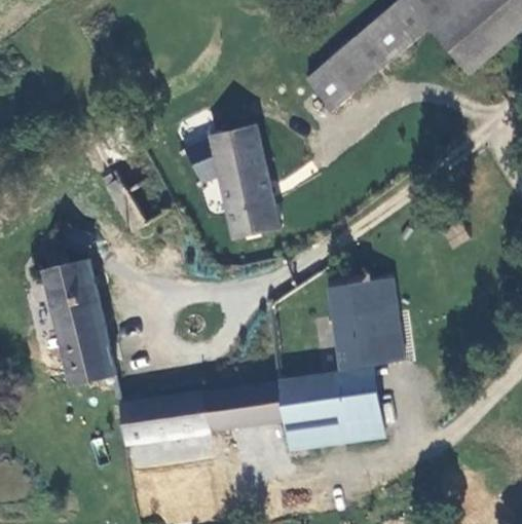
[(521,28),(521,0),(397,0),(287,94),(314,125),(432,25),(472,71),(521,28)]
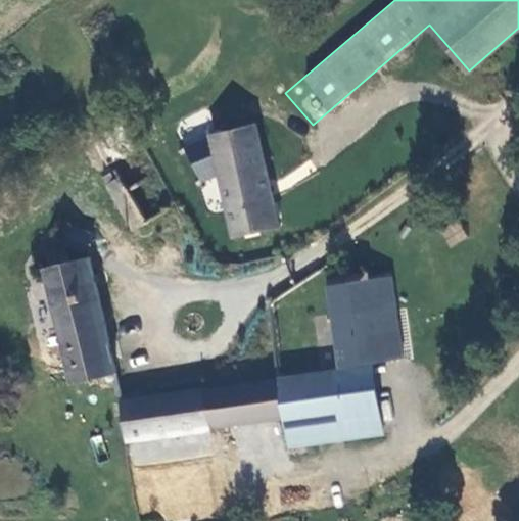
[(216,133),(210,136),(219,170),(242,264),(287,254),(284,240),(269,175),(256,124),(216,133)]
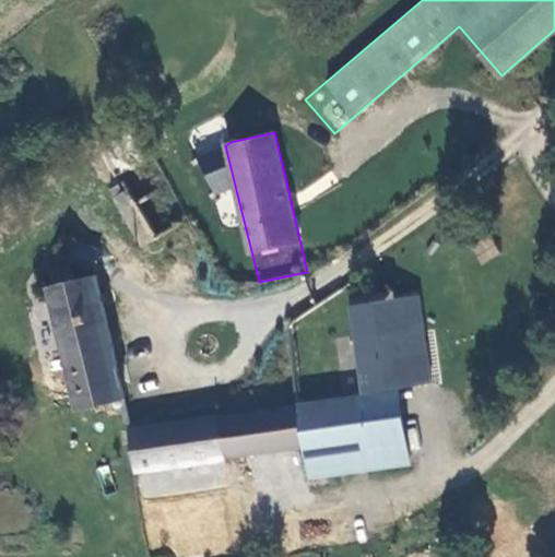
[(214,146),(193,153),(199,170),(220,164),(214,146)]
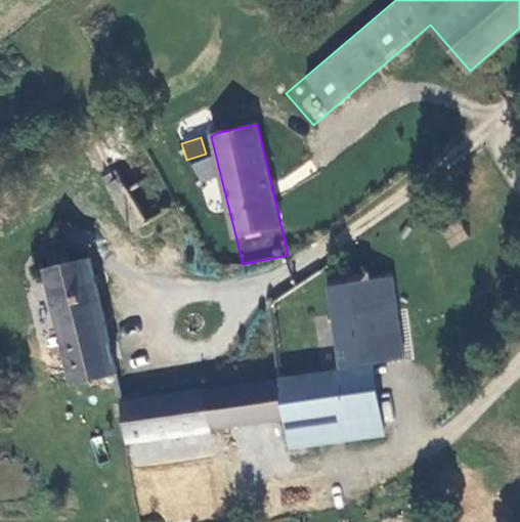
[(292,169),(269,175),(285,241),(306,235),(292,169)]
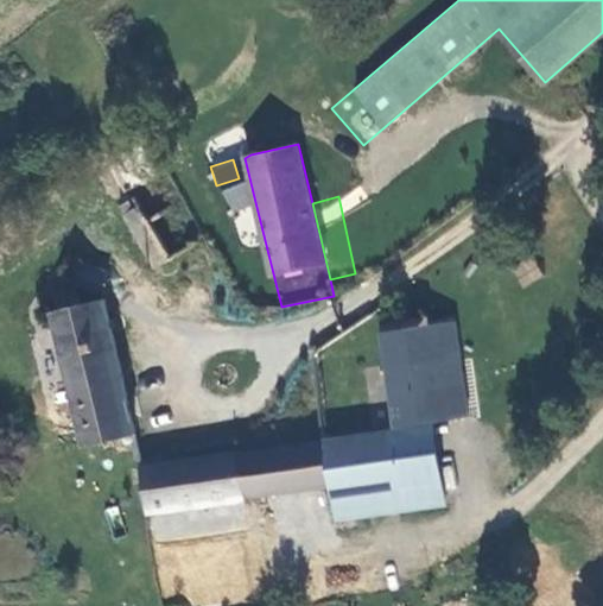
[(179,247),(159,208),(141,218),(134,203),(119,212),(146,265),(179,247)]
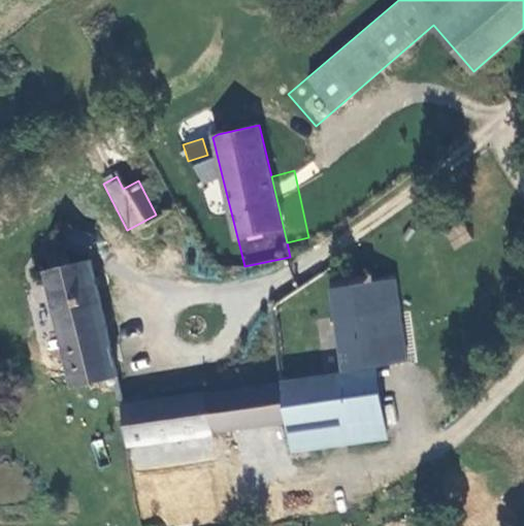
[(439,231),(450,248),(468,236),(459,220),(439,231)]
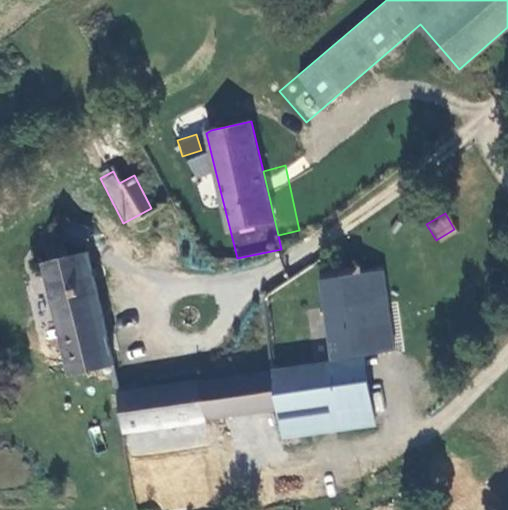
[(86,252),(92,233),(69,225),(62,244),(86,252)]
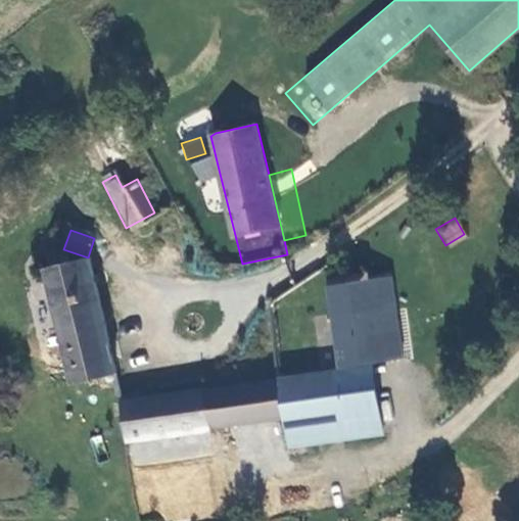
[(43,273),(71,389),(106,380),(105,385),(109,388),(111,388),(114,387),(115,385),(115,381),(114,379),(113,379),(118,378),(89,262),(68,267),(65,252),(47,257),(51,271),(43,273)]
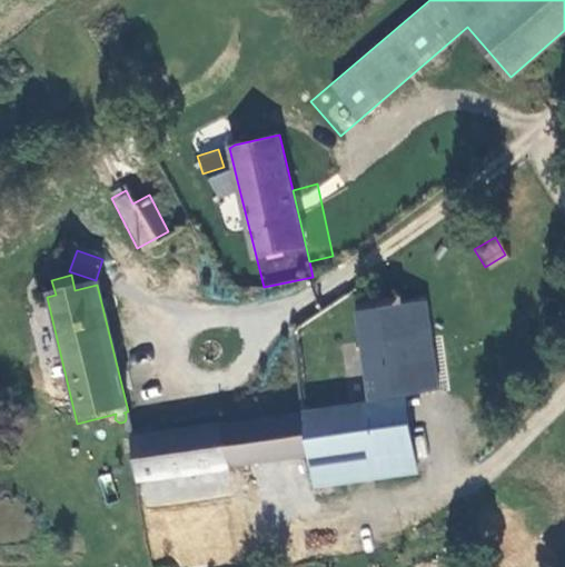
[(403,296),(359,302),(360,309),(404,302),(403,296)]
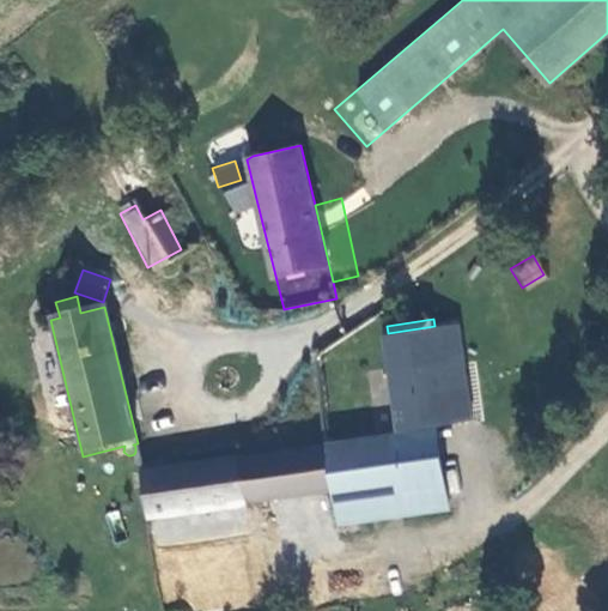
[(388,333),(391,363),(435,357),(441,391),(435,392),(441,431),(474,427),(458,324),(435,326),(388,333)]
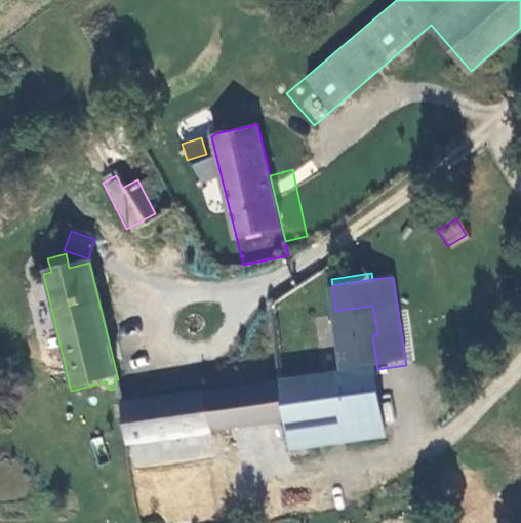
[(388,441),(377,369),(372,335),(377,334),(372,306),(335,311),(345,370),(282,378),(288,423),(293,454),(388,441)]
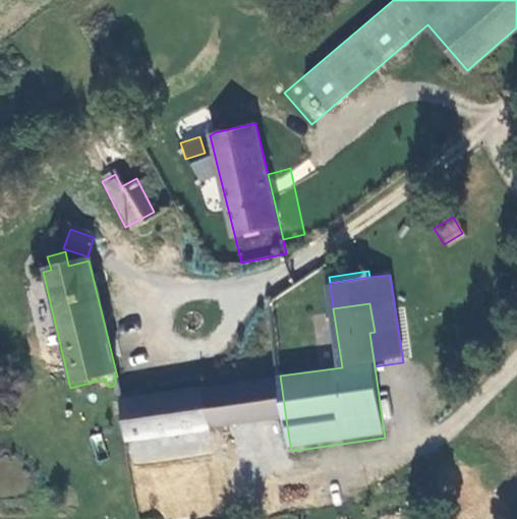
[(210,429),(286,419),(280,376),(122,398),(128,445),(211,434),(210,429)]
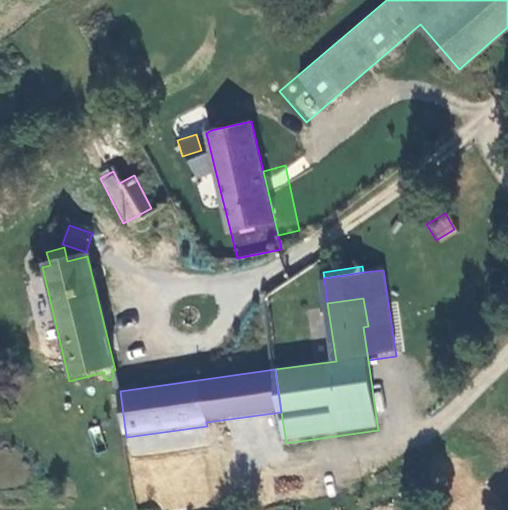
All buildings are outlined.
